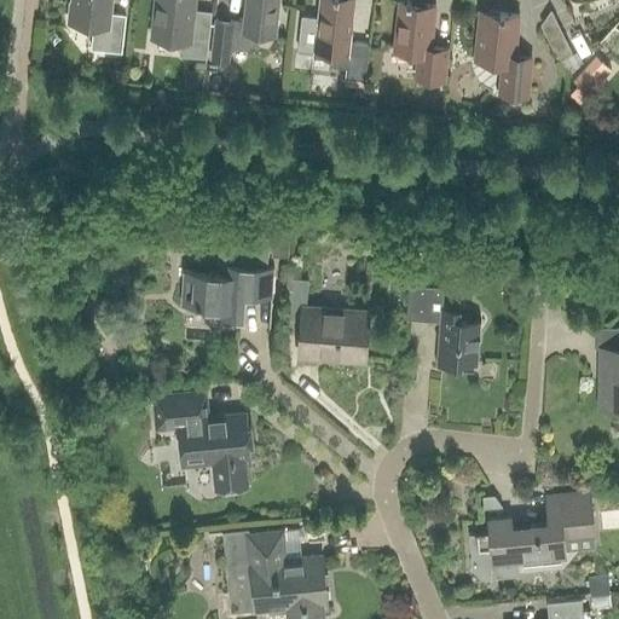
[(122,52),(126,16),(110,13),(110,0),(73,0),(74,1),(70,1),(69,18),(94,21),(92,48),(122,52)]
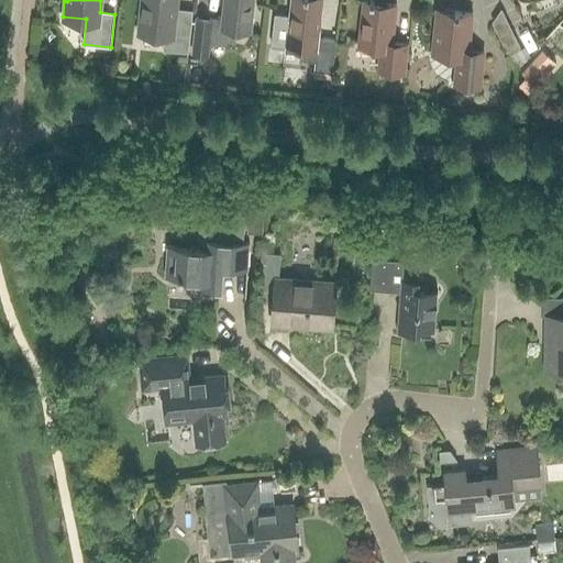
[(188,53),(192,12),(177,11),(178,0),(141,0),(139,30),(165,33),(164,51),(188,53)]
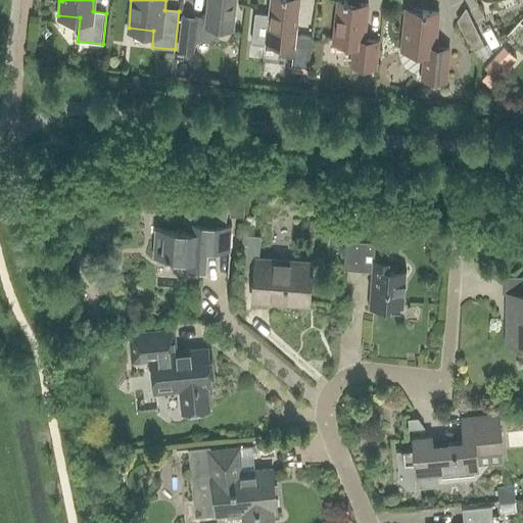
[(233,30),(236,0),(208,0),(206,19),(198,18),(198,17),(183,16),(179,49),(194,51),(195,39),(210,41),(215,37),(216,28),(233,30)]
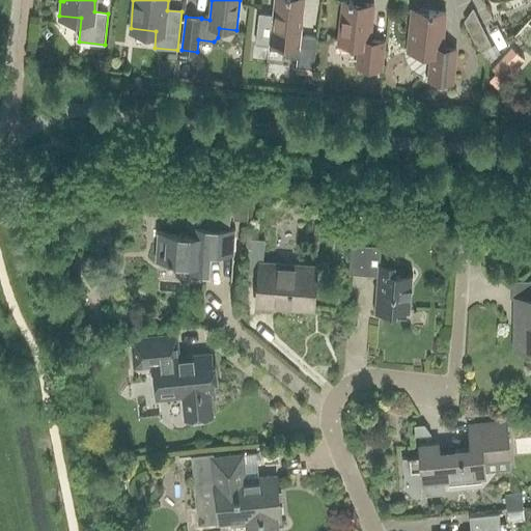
[(275,0),(274,16),(260,15),(257,45),(258,45),(258,44),(287,47),(286,57),(298,58),(297,67),(313,70),(317,37),(301,35),(304,0),(275,0)]
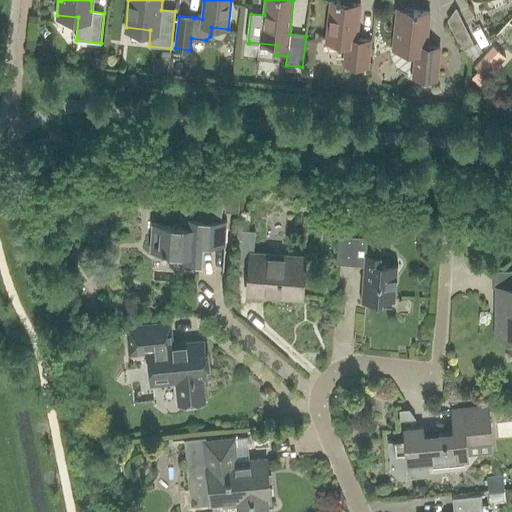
[(368,67),(371,41),(357,39),(361,5),(331,1),(326,42),(346,44),(344,64),(368,67)]
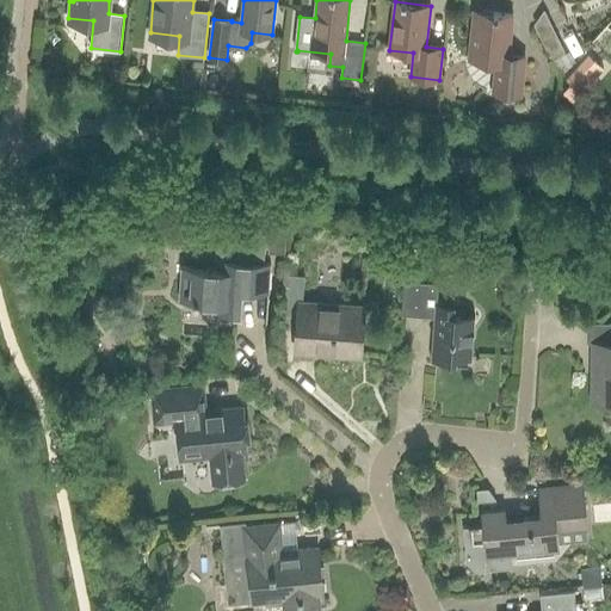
[(522,94),(525,56),(508,55),(513,14),(483,11),(482,14),(474,13),(469,59),(497,62),(493,92),(522,94)]
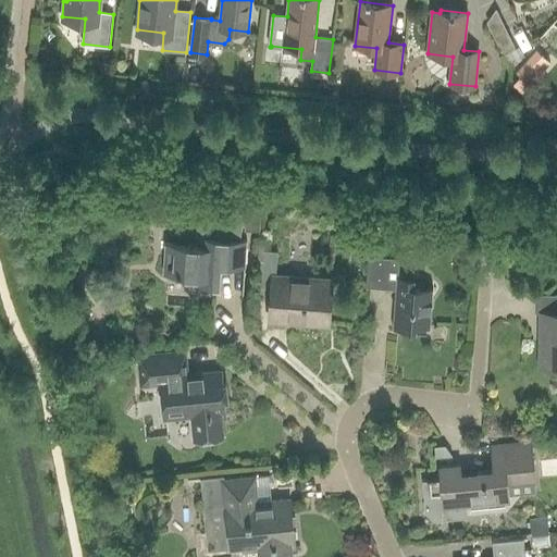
[(511,71),(527,58),(520,46),(504,54),(511,71)]
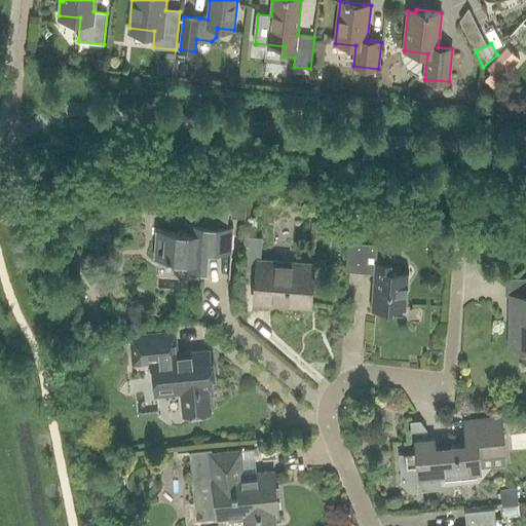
[(502,81),(521,60),(509,48),(489,69),(502,81)]
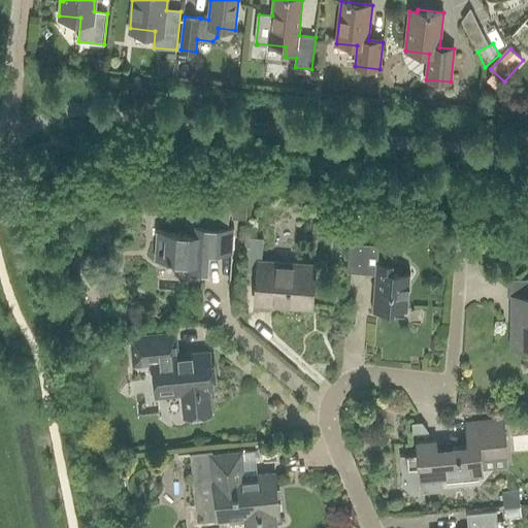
[(179,71),(183,76),(189,77),(192,71),(189,66),(183,66),(179,71)]
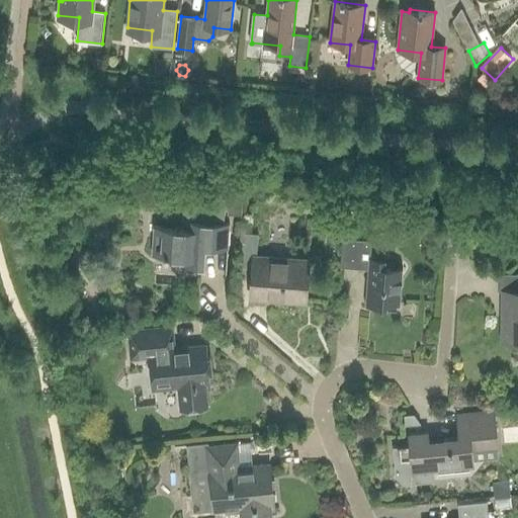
[(243,213),(244,199),(230,198),(229,212),(243,213)]
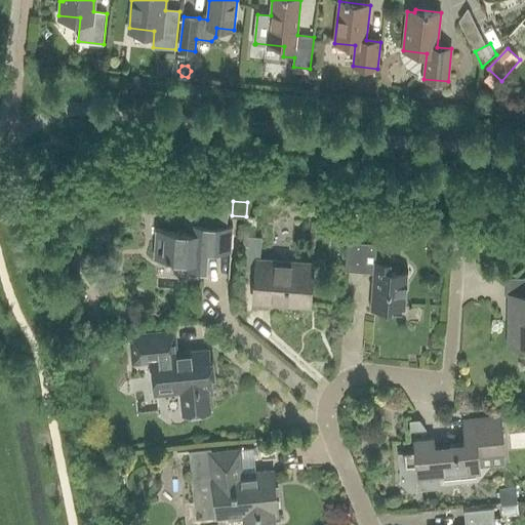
[(231,252),(233,227),(220,226),(221,209),(185,206),(183,231),(156,230),(154,257),(186,259),(185,268),(207,270),(209,250),(231,252)]
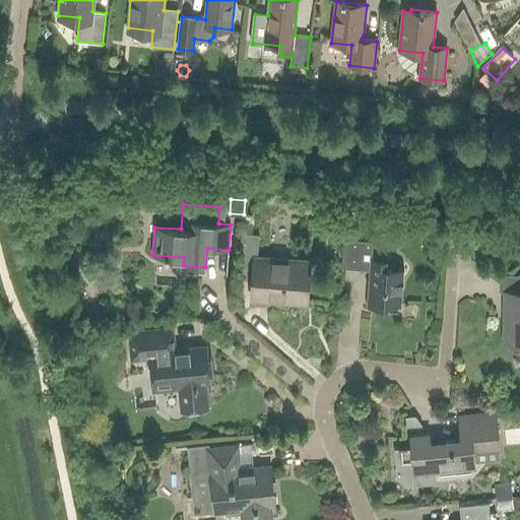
[(259,258),(261,235),(248,234),(246,257),(257,258),(259,258)]
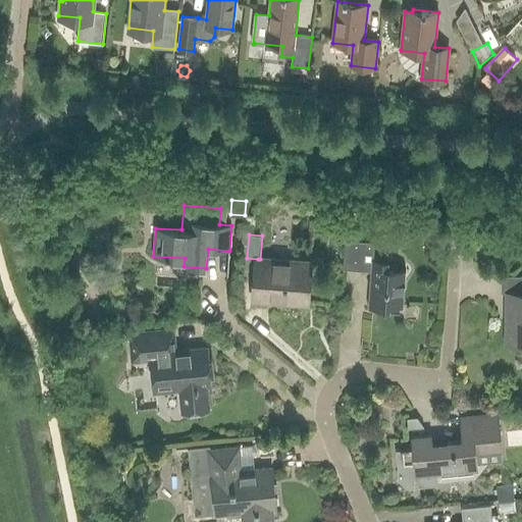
[(404,306),(406,270),(388,268),(389,260),(373,259),(374,243),(346,241),(344,269),(372,271),(369,308),(390,310),(390,306),(404,306)]
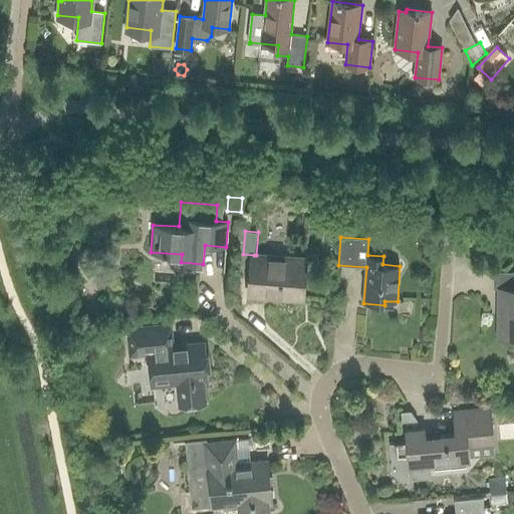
[(301,298),(304,259),(256,255),(254,255),(251,295),(301,298)]
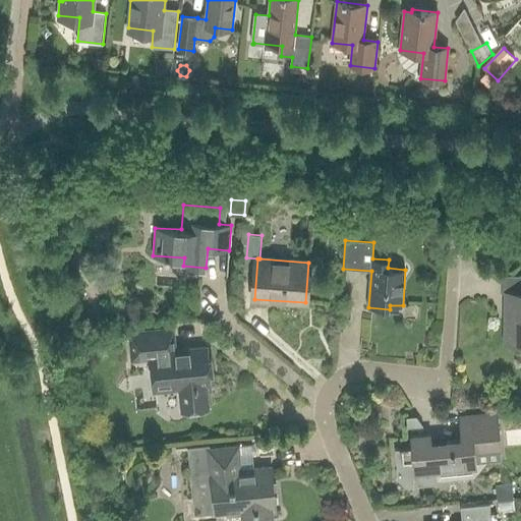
[(520,291),(506,292),(505,343),(520,343),(520,291)]
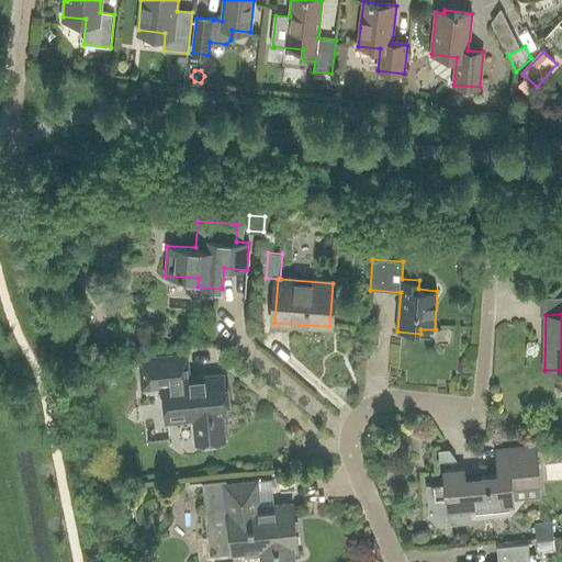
[(85,336),(99,328),(91,315),(77,323),(85,336)]
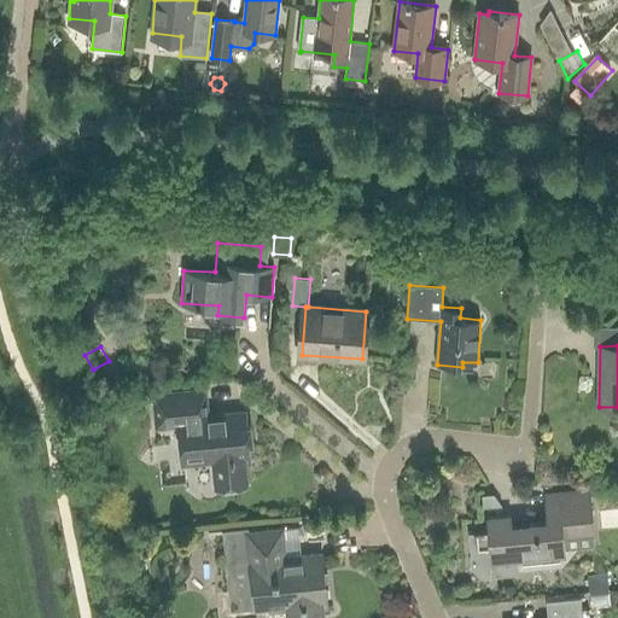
[(248,443),(252,443),(250,425),(246,426),(245,412),(197,417),(193,389),(153,394),(156,429),(179,426),(182,465),(214,461),(216,488),(248,484),(245,465),(250,465),(248,443)]
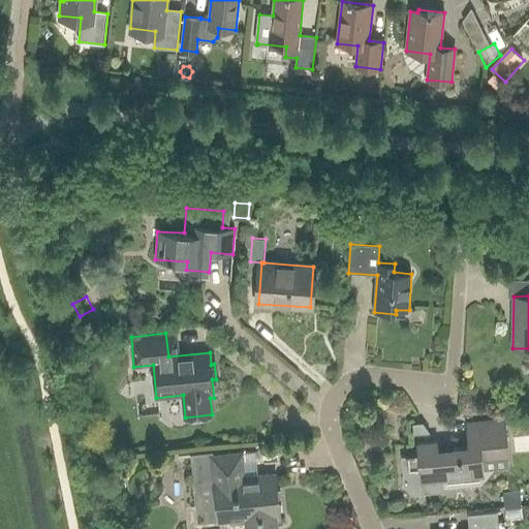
[(480,449),(507,446),(505,421),(467,425),(469,447),(438,450),(438,442),(418,444),(419,455),(401,457),(404,484),(416,494),(444,491),(443,478),(484,474),(480,449)]
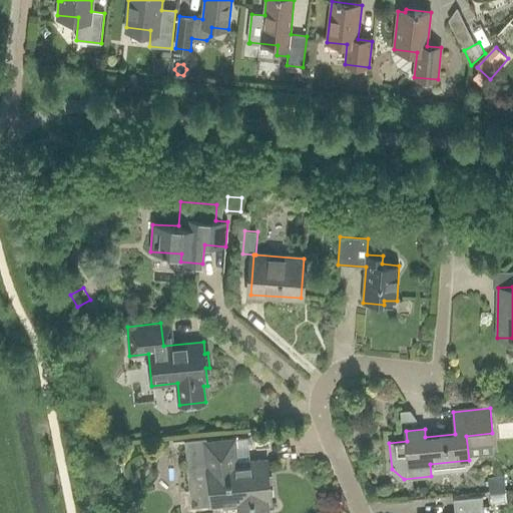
[(416,420),(415,411),(401,412),(402,421),(416,420)]
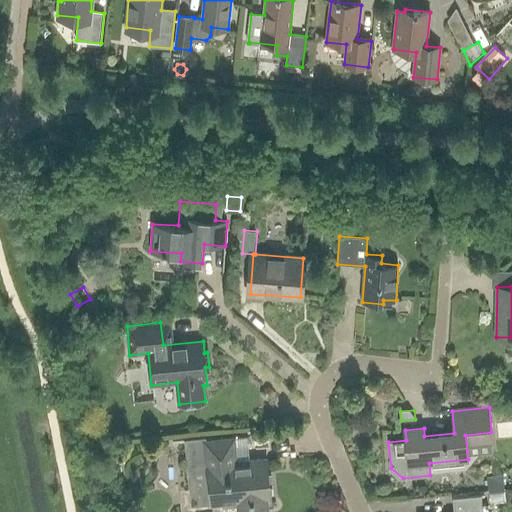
[(267,511),(267,505),(272,504),(267,459),(238,462),(236,438),(206,441),(206,437),(185,440),(191,506),(238,502),(238,511),(267,511)]
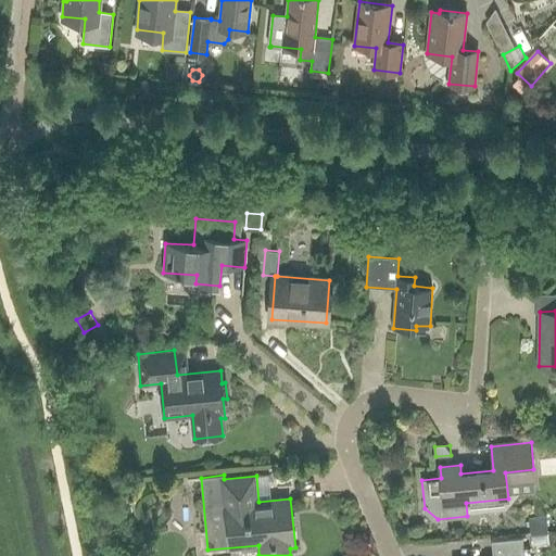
[(548,532),(546,515),(529,516),(531,533),(548,532)]
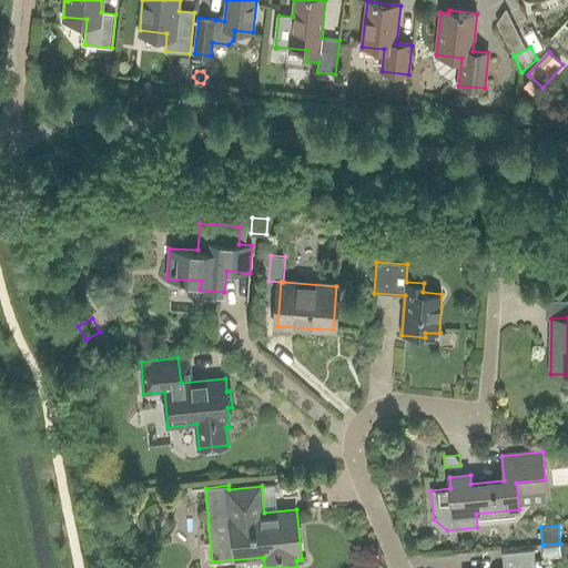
[(560,544),(547,545),(548,557),(561,556),(560,544)]
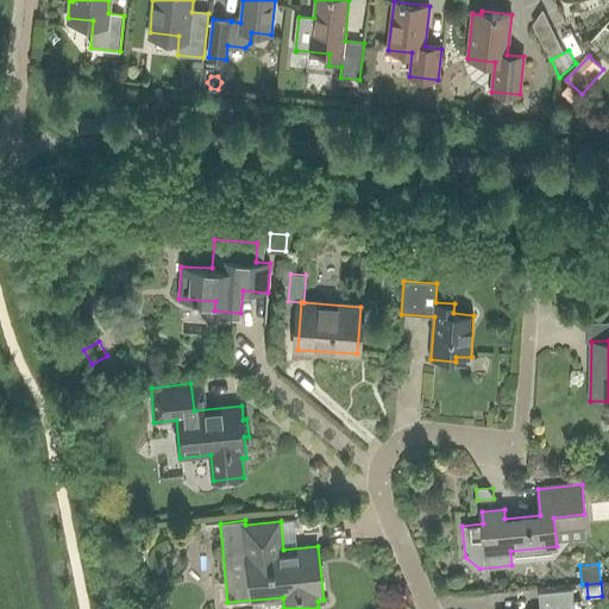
[(573,608),(572,590),(539,594),(540,608),(573,608)]
